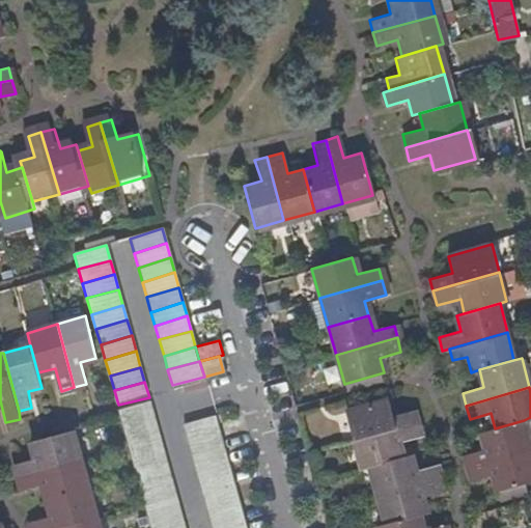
[(343,413),(352,442),(414,422),(410,411),(388,416),(384,400),(343,413)]
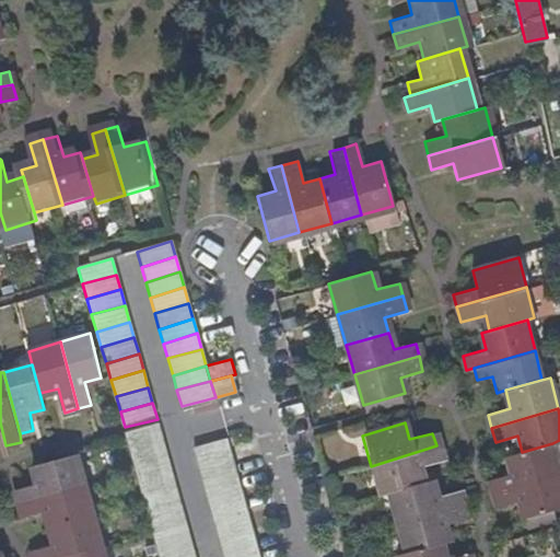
[(126,432),(131,450),(164,440),(159,424),(126,432)]
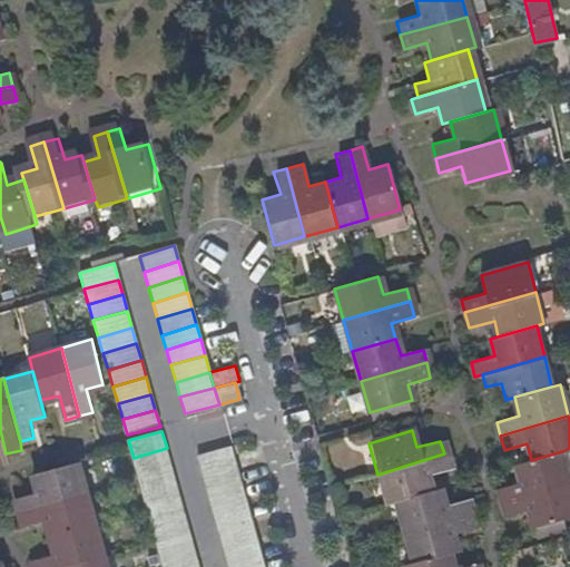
[(195,450),(199,468),(234,458),(229,442),(195,450)]
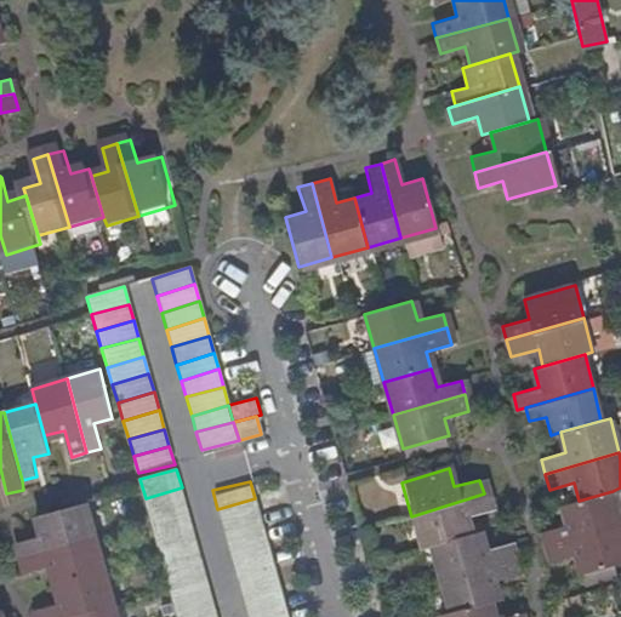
[(146,498),(151,515),(187,506),(182,487),(146,498)]
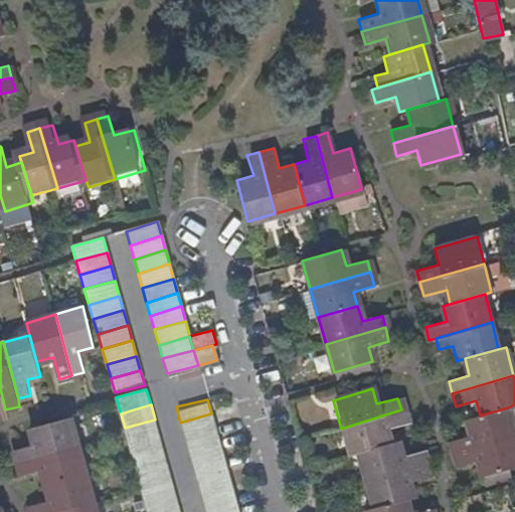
[(452,453),(514,435),(508,407),(480,415),(466,419),(469,435),(449,441),(452,453)]
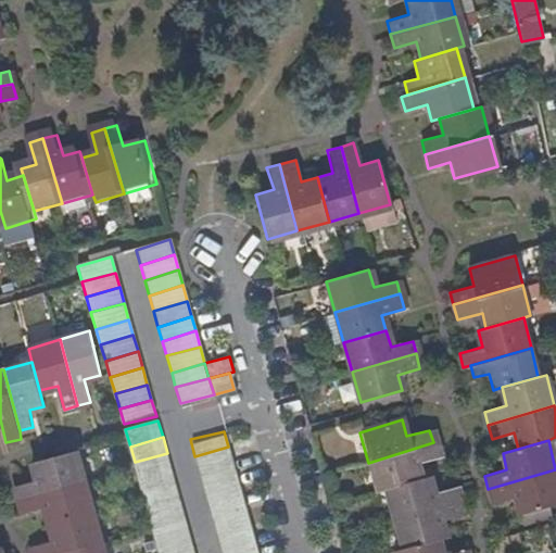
[(433,442),(368,463),(377,492),(384,490),(418,480),(414,463),(437,456),(433,442)]
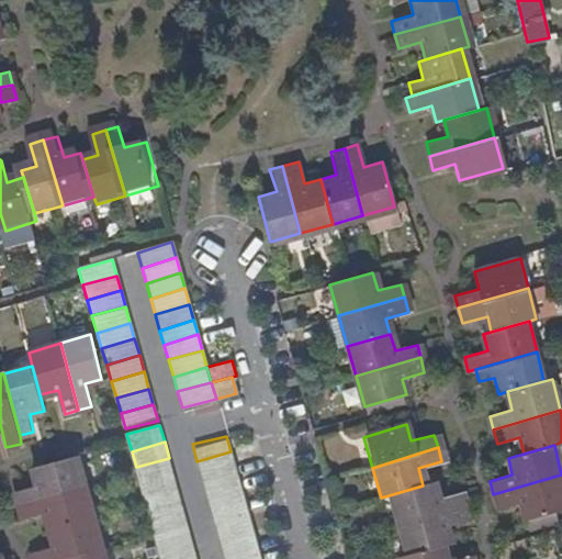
[(231,451),(197,461),(201,477),(235,468),(231,451)]
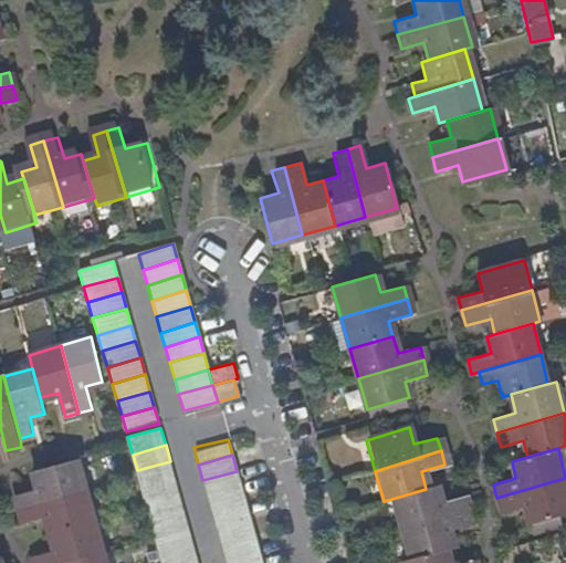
[(16,492),(19,506),(87,487),(80,457),(34,469),(39,486),(16,492)]
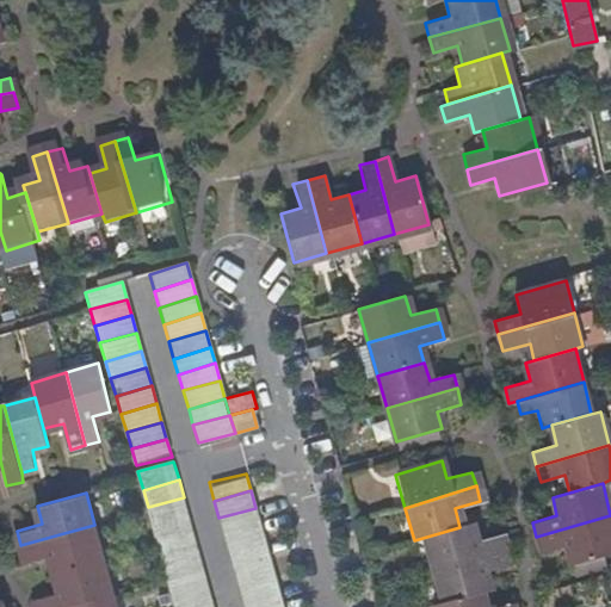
[(148,507),(153,524),(189,514),(184,497),(148,507)]
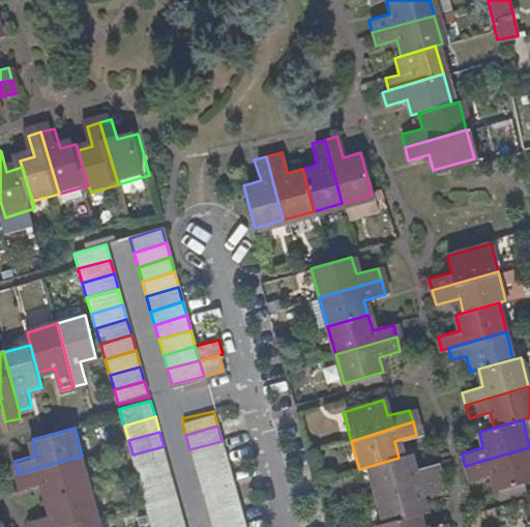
[(222,441),(189,449),(194,465),(227,457),(222,441)]
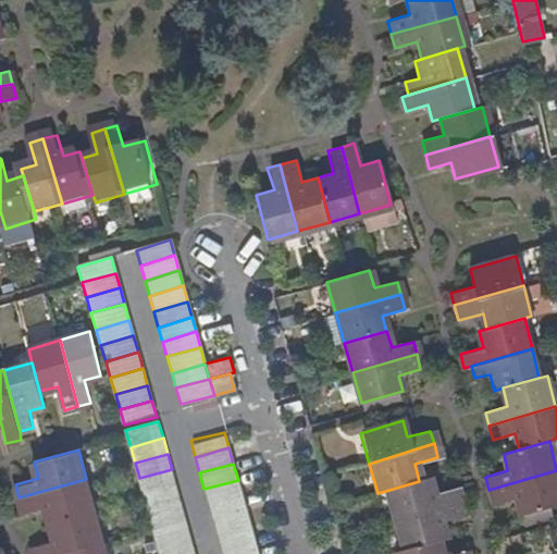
[(139,478),(144,493),(176,484),(172,469),(139,478)]
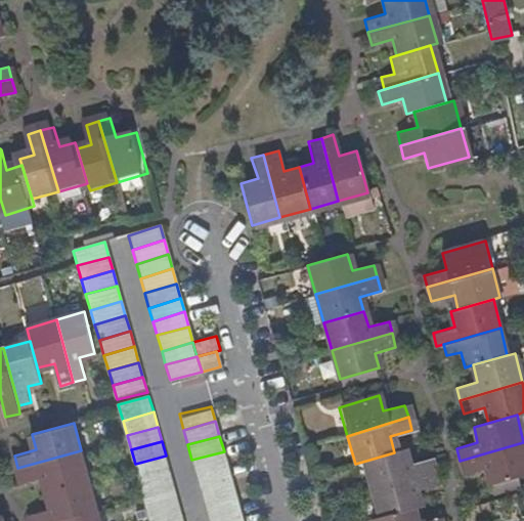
[(523,474),(523,442),(460,461),(464,475),(485,469),(489,484),(523,474)]
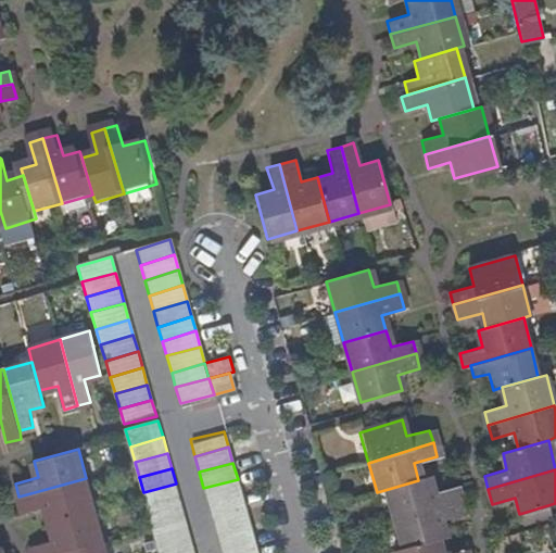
[(418,480),(384,490),(393,520),(458,501),(454,487),(432,492),(428,477),(418,480)]
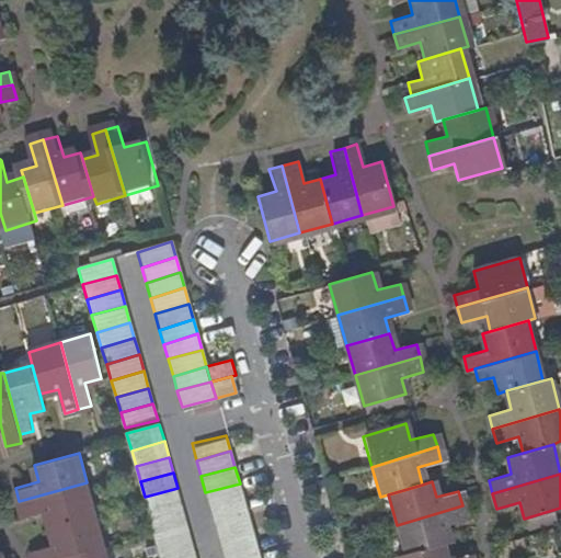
[(46,509),(50,524),(95,512),(87,482),(19,501),(22,514),(46,509)]
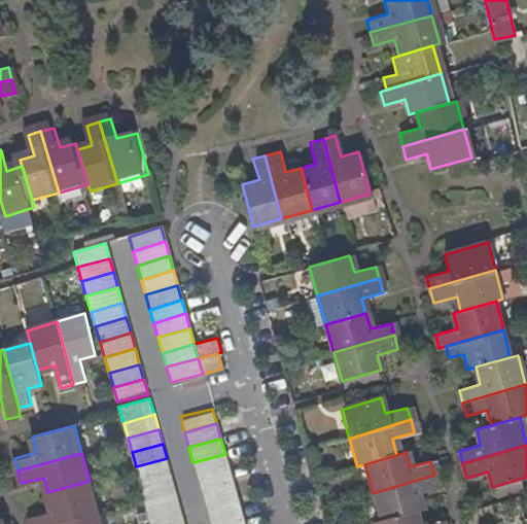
[(225,454),(192,462),(198,478),(230,468),(225,454)]
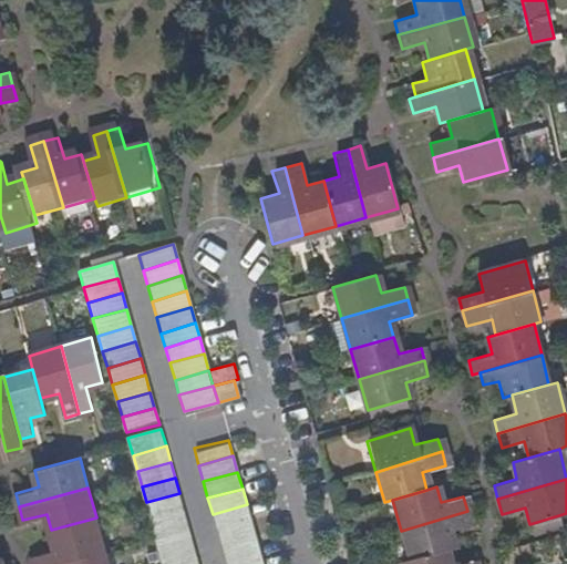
[(146,502),(151,519),(185,510),(179,493),(146,502)]
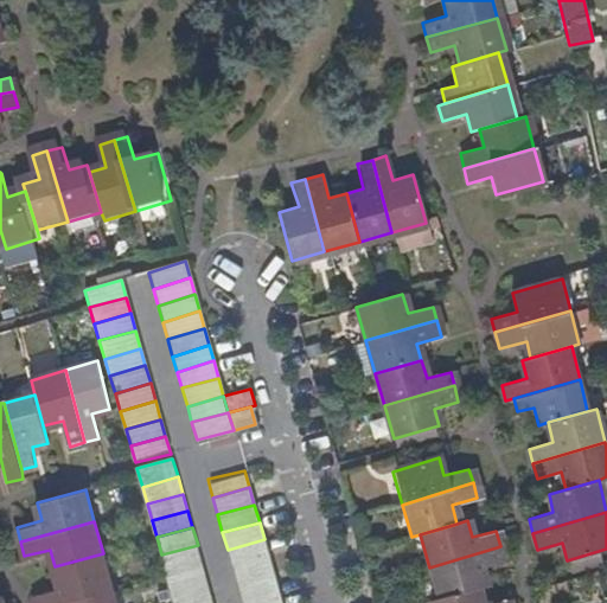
[(264,539),(228,550),(232,568),(269,557),(264,539)]
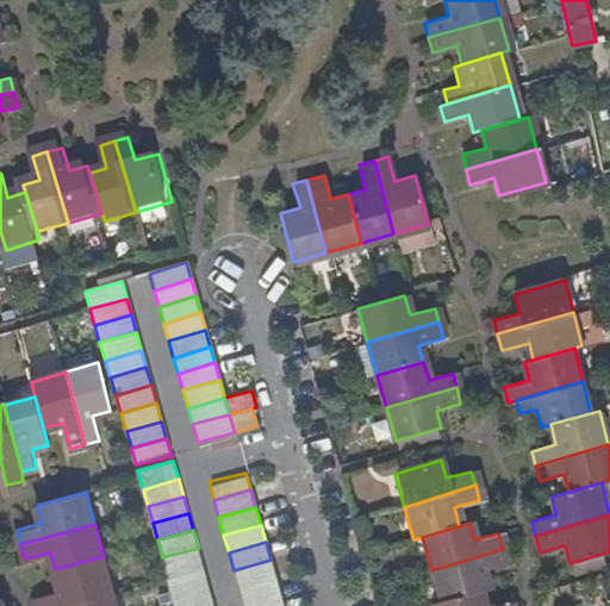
[(162,557),(167,574),(204,564),(199,548),(162,557)]
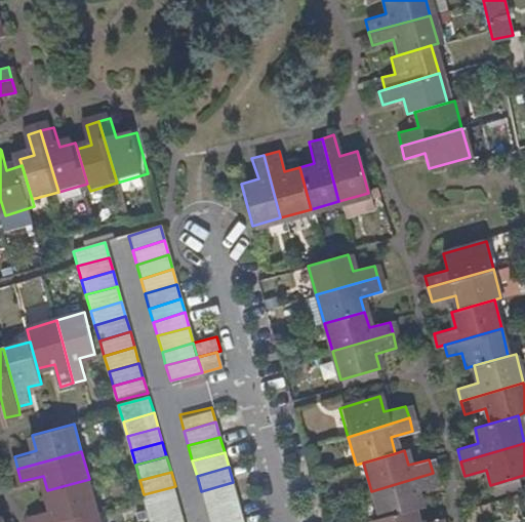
[(433,473),(371,491),(378,518),(411,508),(418,506),(415,492),(436,486),(433,473)]
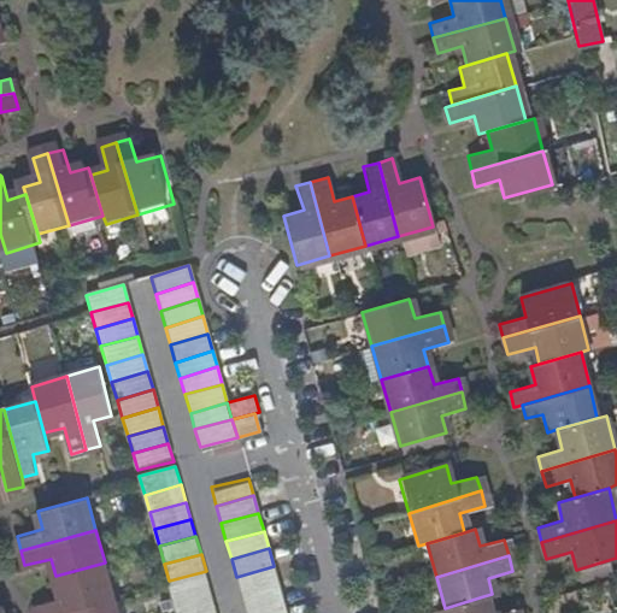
[(37,612),(50,612),(115,596),(105,563),(56,576),(62,595),(36,602),(37,612)]
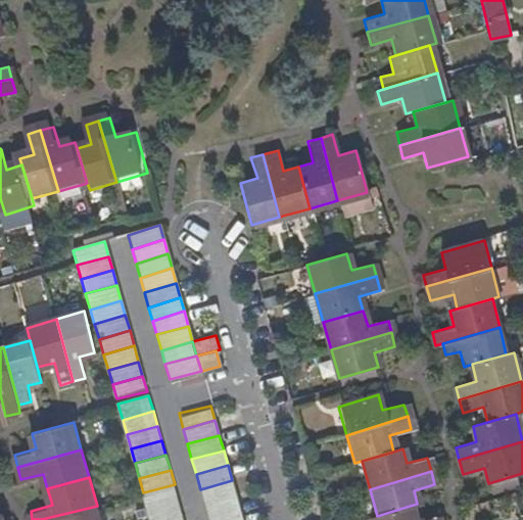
[(200,489),(204,504),(237,495),(232,480),(200,489)]
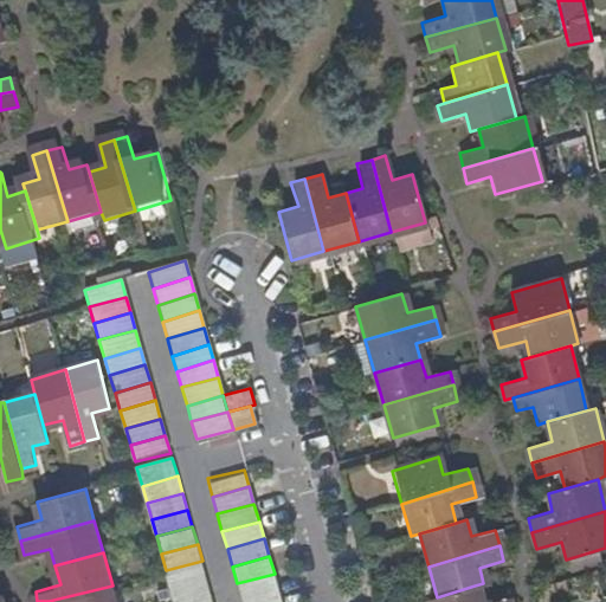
[(166,570),(171,586),(207,576),(202,561),(166,570)]
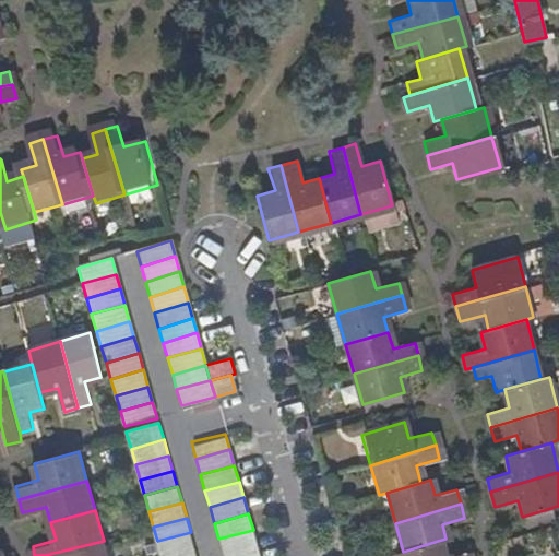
[(218,539),(224,555),(258,546),(253,530),(218,539)]
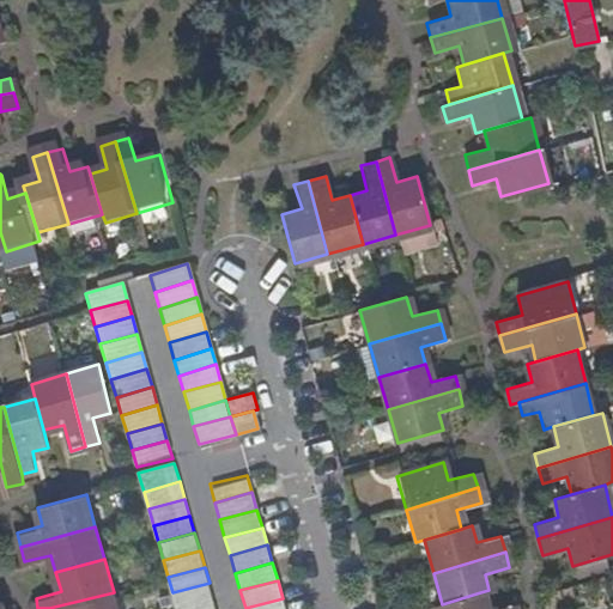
[(173,592),(177,608),(182,608),(214,601),(210,583),(173,592)]
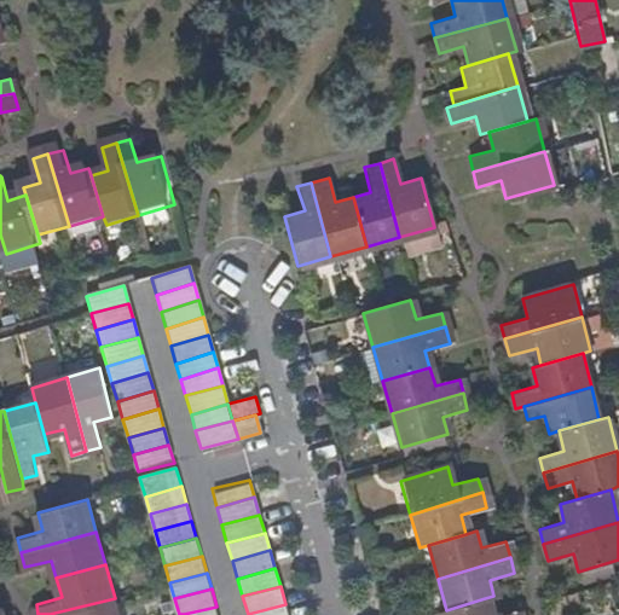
[(119,614),(115,598),(50,614),(119,614)]
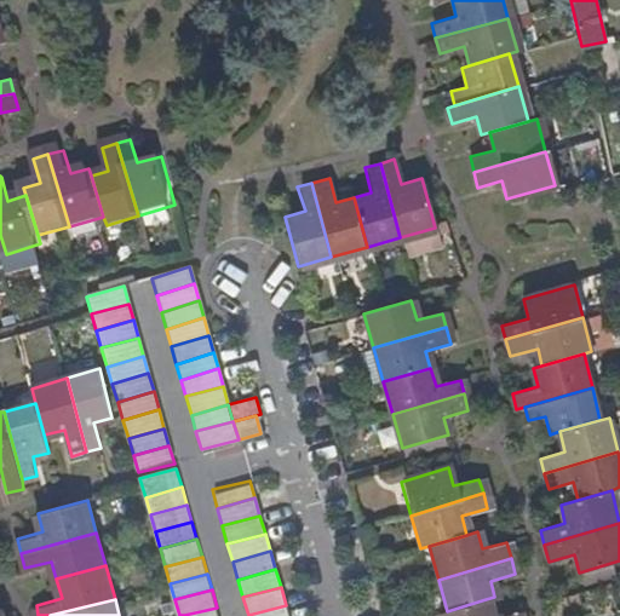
[(489,615),(486,599),(447,611),(437,614),(436,615),(516,615),(516,614),(506,615),(489,615)]
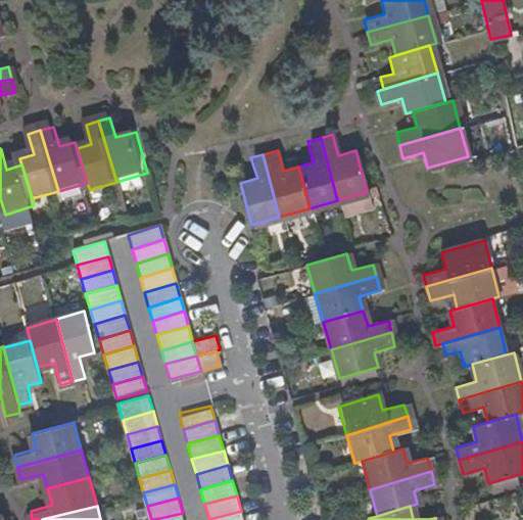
[(209,519),(208,519),(243,519),(241,511),(209,519)]
